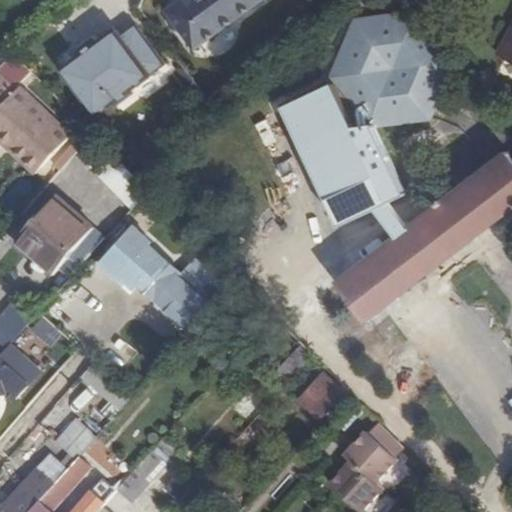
[(193,51),(264,0),(184,0),(165,15),(168,19),(167,25),(173,32),(180,33),(193,51)]
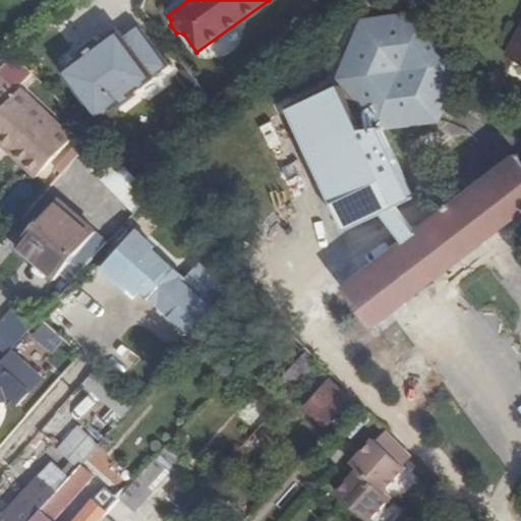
[(352,13),(335,82),(373,133),(445,134),(461,66),(423,15),(352,13)]
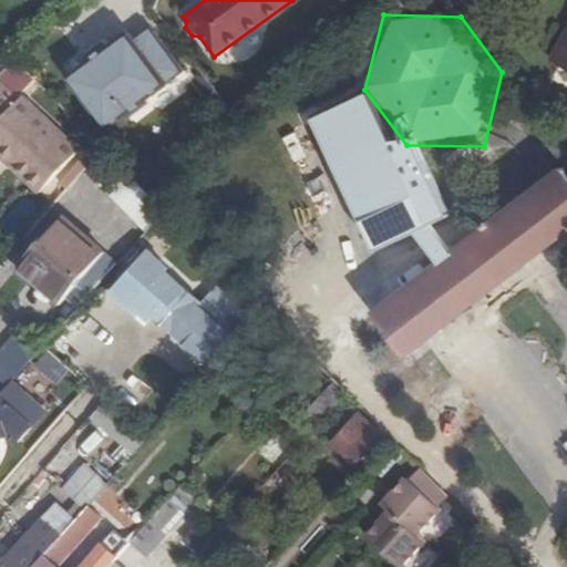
[(89,64),(68,80),(106,131),(127,115),(130,119),(147,105),(144,102),(183,73),(148,30),(132,42),(127,35),(106,51),(89,64)]
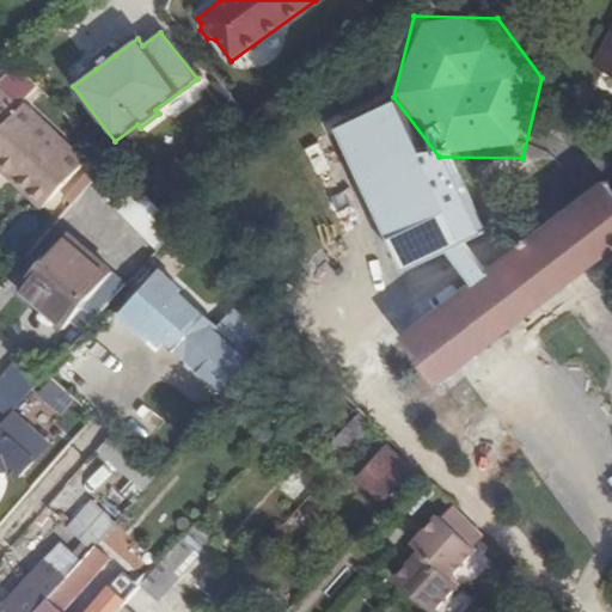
[(611,36),(592,72),(611,83),(611,36)]
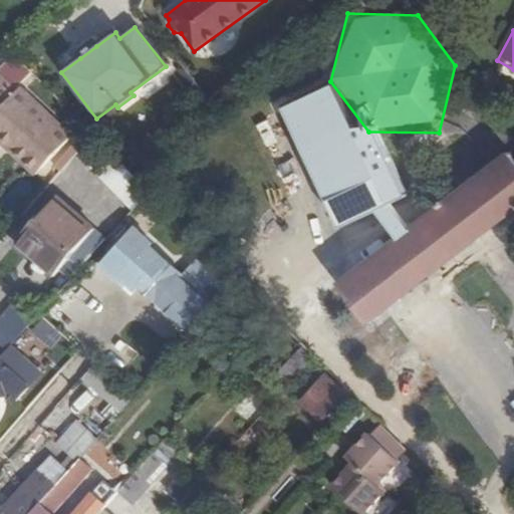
[(76,52),(80,58),(96,46),(91,40),(76,52)]
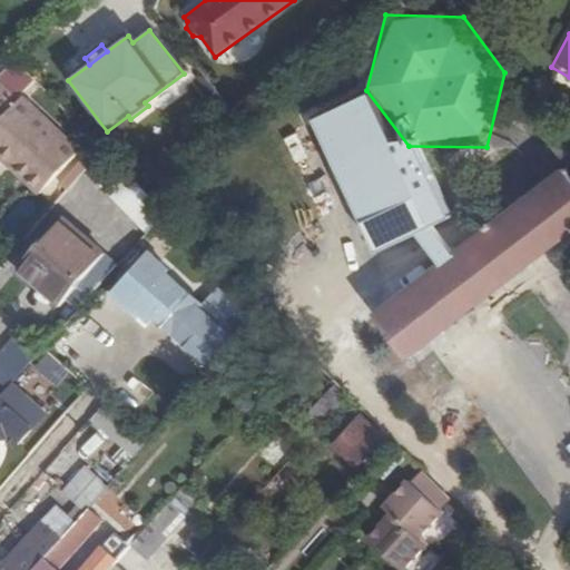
[(18,160),(48,187),(81,150),(23,98),(19,102),(0,85),(0,154),(12,166),(18,160)]
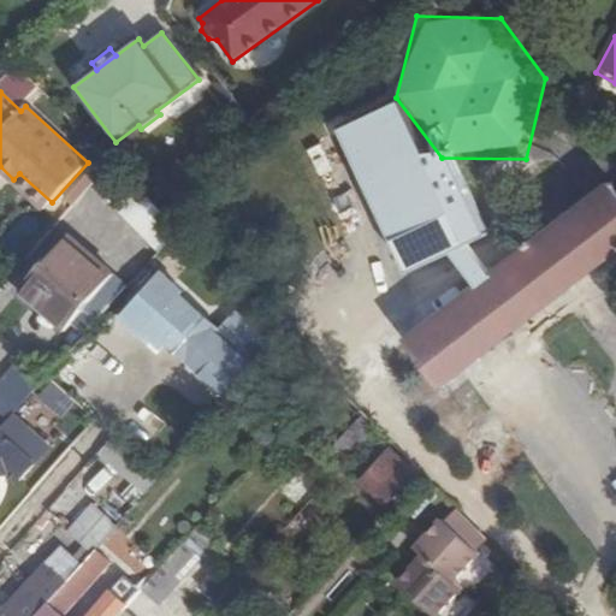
[(114,163),(107,155),(88,176),(95,184),(114,163)]
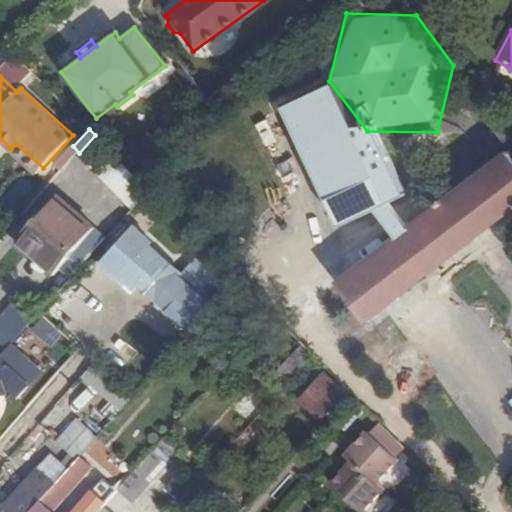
[(129,169),(95,135),(79,153),(78,154),(132,209),(148,190),(129,169)]
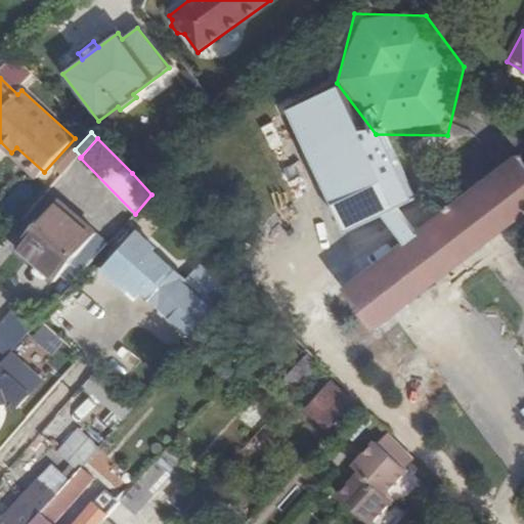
[(16,147),(11,153),(39,178),(44,172),(16,147)]
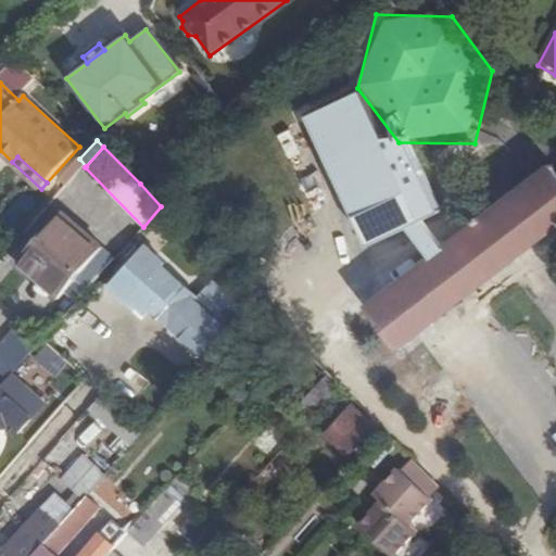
[(555,179),(548,169),(369,307),(401,348),(555,227),(555,179)]
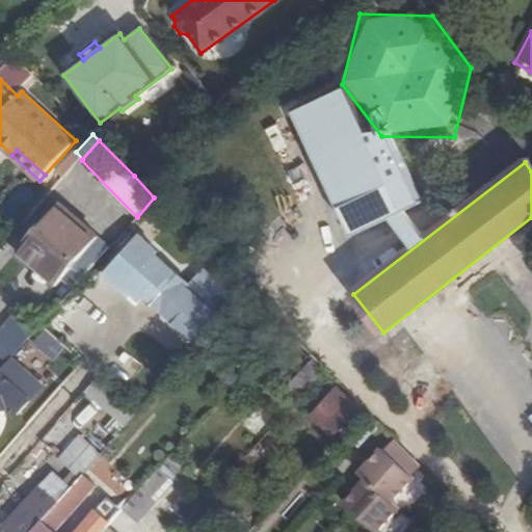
[(60,282),(71,291),(107,250),(58,207),(16,255),(54,289),(60,282)]
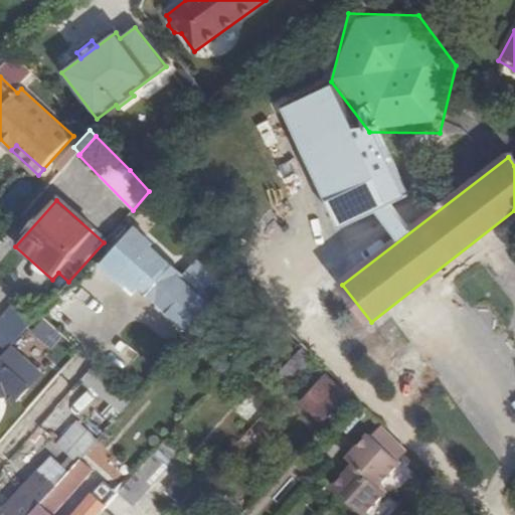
[(136,226),(104,264),(122,280),(124,278),(138,291),(143,286),(194,331),(229,292),(196,262),(184,276),(152,246),(155,243),(136,226)]
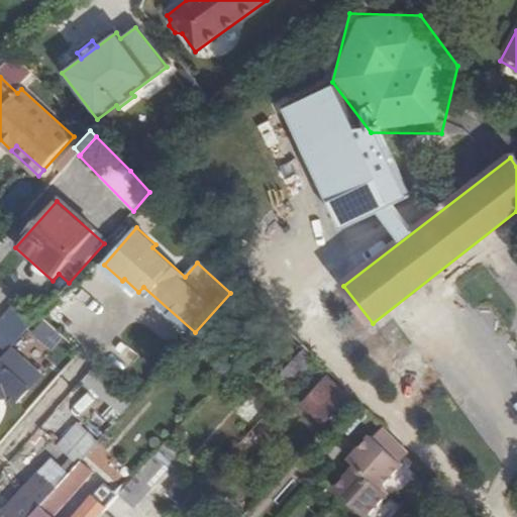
[(0,319),(0,351),(4,355),(10,349),(32,324),(12,306),(0,319)]
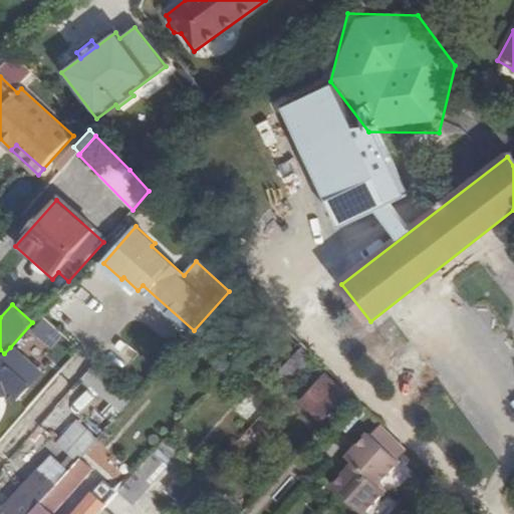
[(43,320),(35,331),(52,342),(60,331),(43,320)]
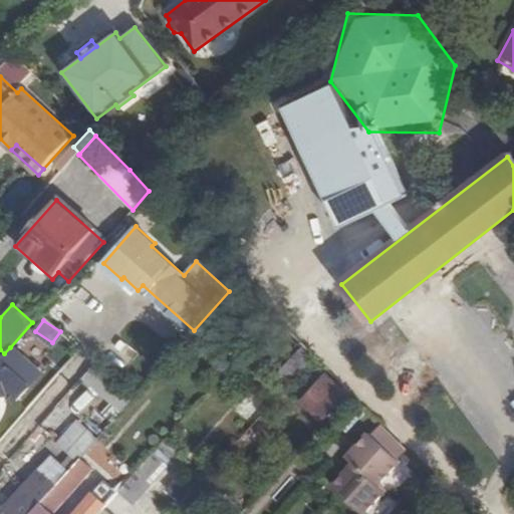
[(0,391),(4,391),(15,403),(41,374),(10,347),(4,353),(0,358),(0,391)]
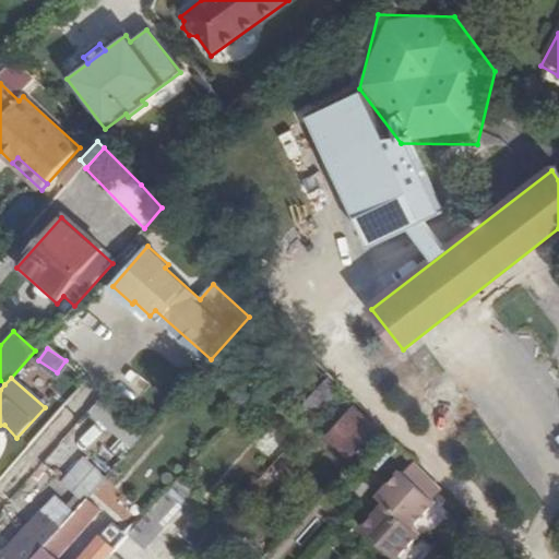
[(234,400),(223,412),(233,419),(244,408),(234,400)]
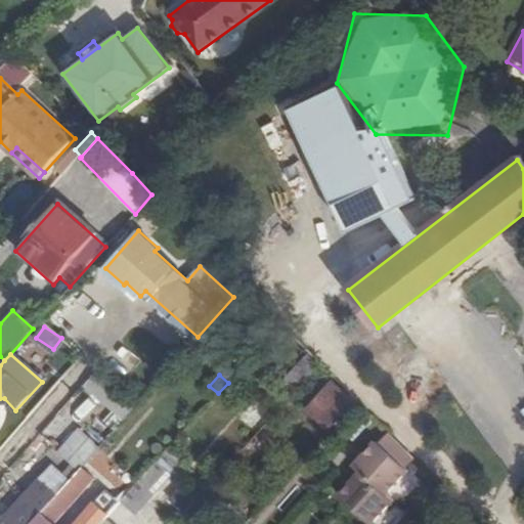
[(93,378),(86,390),(129,416),(136,402),(93,378)]
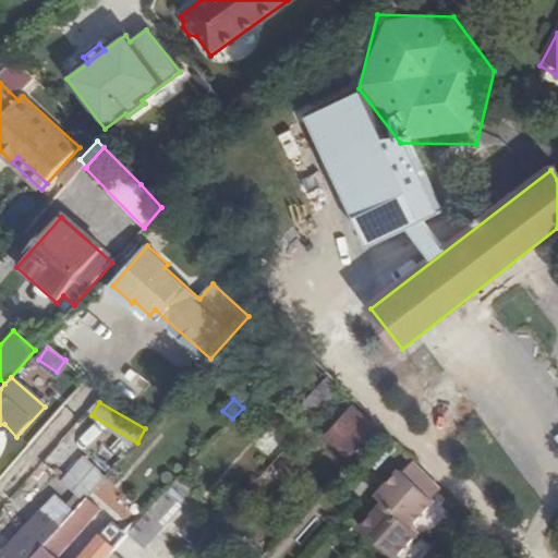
[(352,458),(365,443),(378,428),(356,408),(329,437),(352,458)]
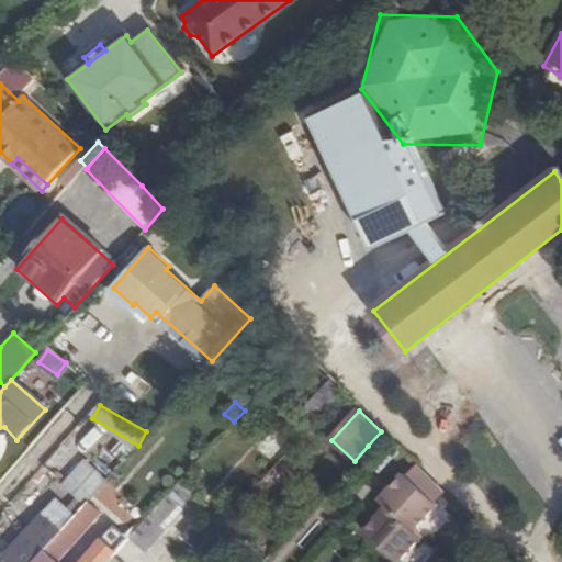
[(65,483),(86,503),(88,501),(108,479),(86,459),(65,483)]
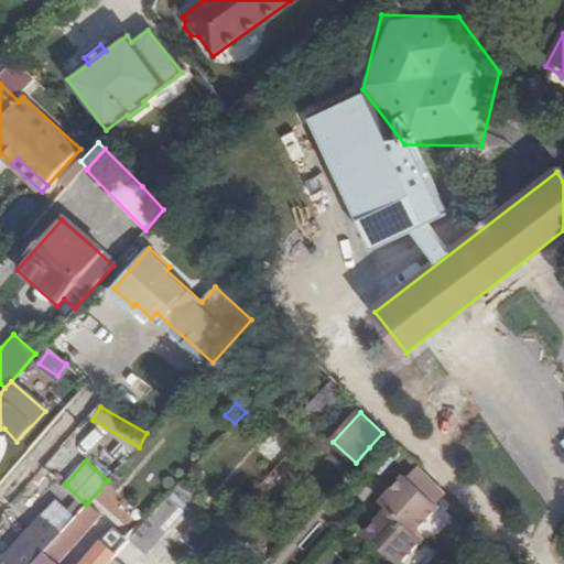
[(421,498),(434,484),(419,467),(409,478),(404,475),(401,478),(421,498)]
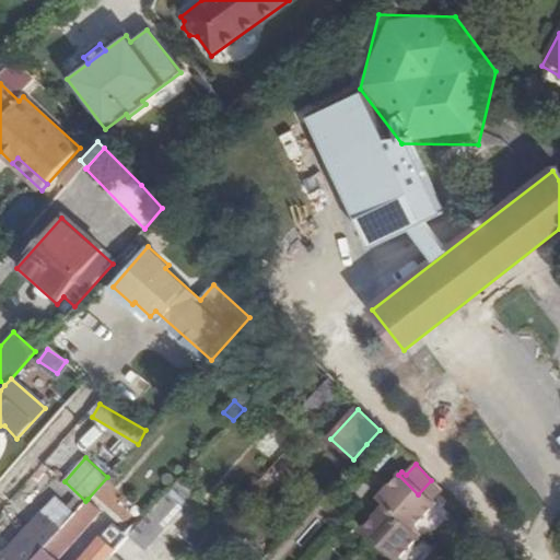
[(362,531),(382,549),(438,487),(431,480),(418,494),(398,475),(389,486),(396,492),(384,505),(391,512),(381,524),(374,517),(362,531)]
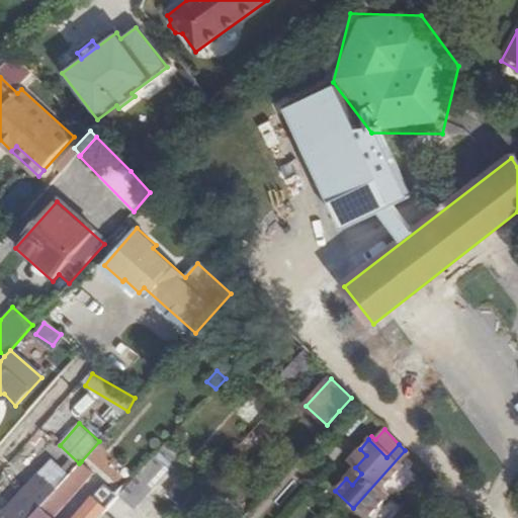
[(349,461),(355,467),(366,455),(360,449),(349,461)]
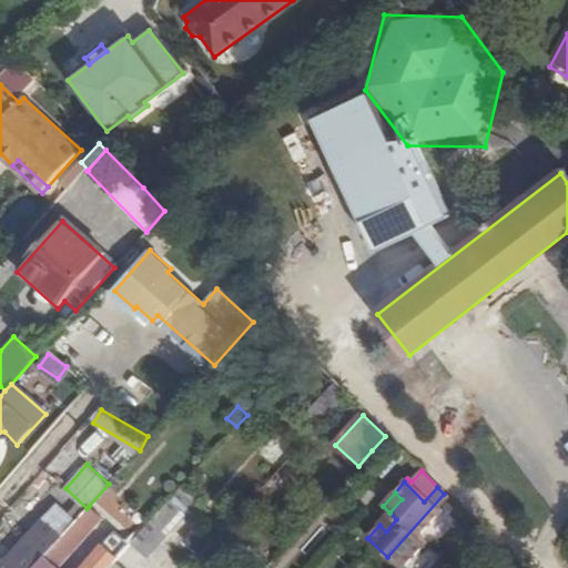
[(444,494),(387,557),(398,567),(403,567),(426,543),(421,537),(444,511),(439,507),(448,497),(444,494)]
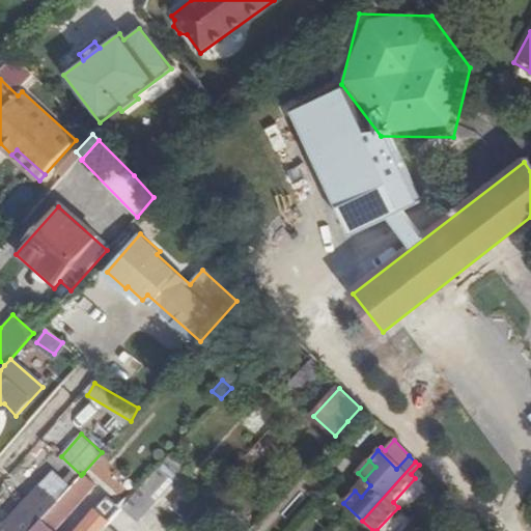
[(55,472),(4,527),(8,530),(30,530),(71,486),(55,472)]
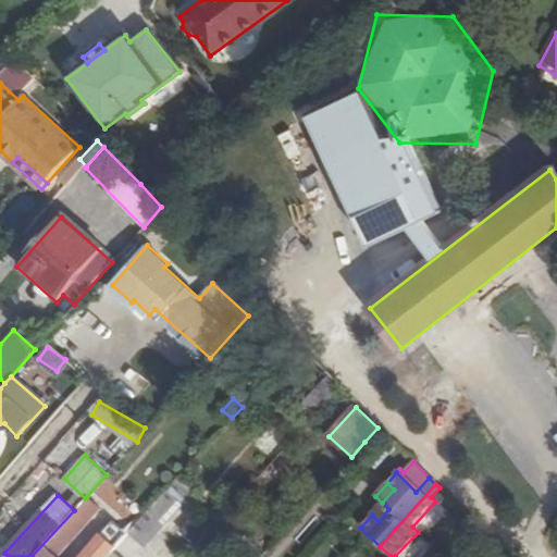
[(163,495),(133,530),(146,543),(177,509),(163,495)]
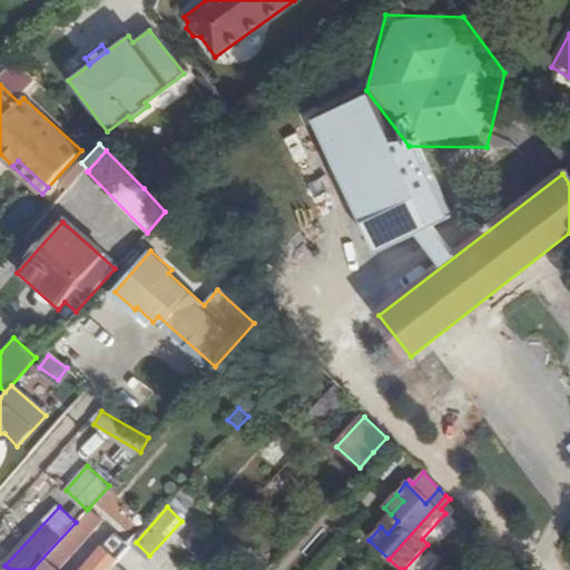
[(32,569),(109,569),(131,547),(116,532),(81,569),(60,569),(58,568),(102,519),(89,508),(87,510),(76,522),(32,569)]
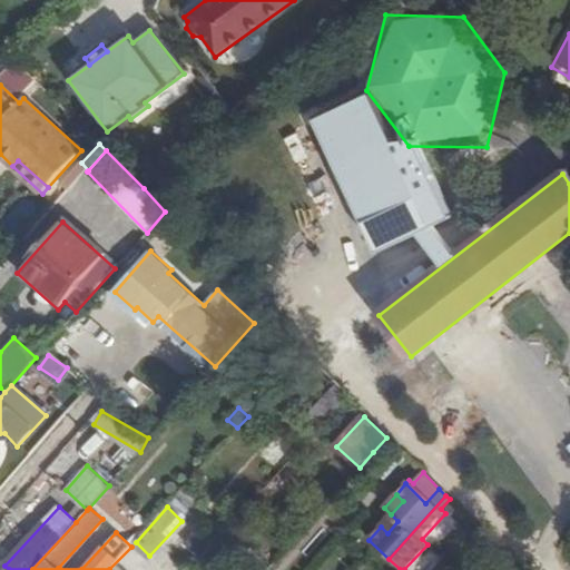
[(397,521),(391,514),(381,527),(387,533),(397,521)]
